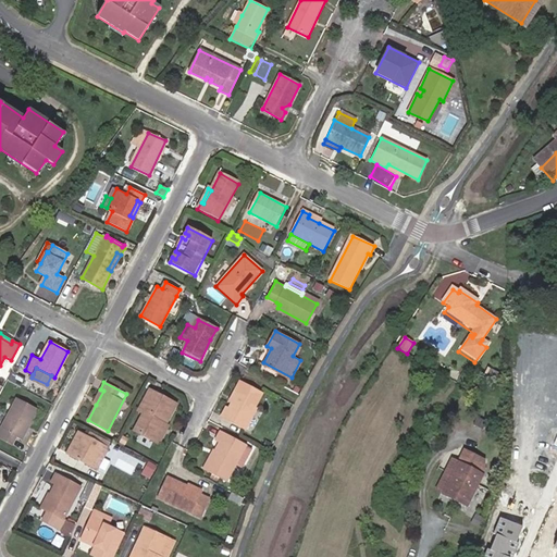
[(236,396),(233,403),(230,409),(227,407),(223,416),(245,428),(256,407),(255,407),(261,393),(239,382),(233,395),(236,396)]
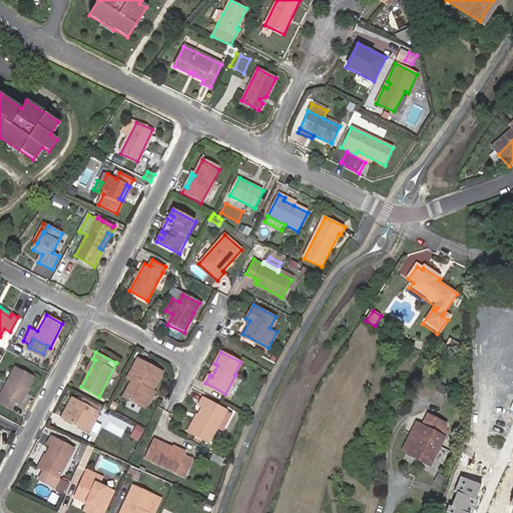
[(85,372),(88,373),(95,360),(92,359),(85,372)]
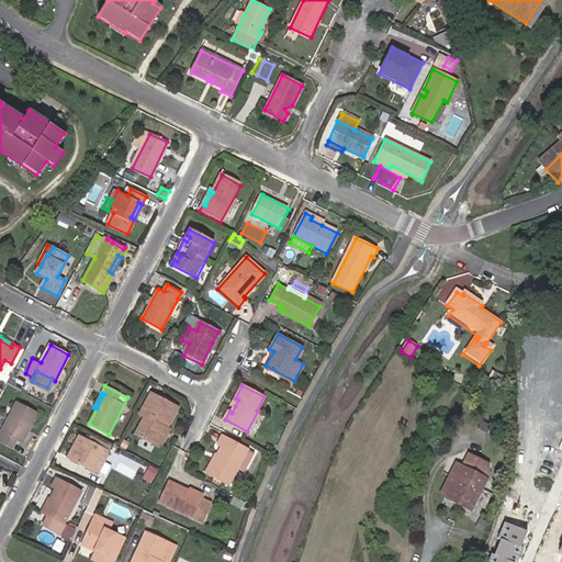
[(164,429),(166,430),(167,427),(178,408),(150,394),(141,414),(146,417),(137,434),(163,447),(168,436),(161,433),(164,429)]
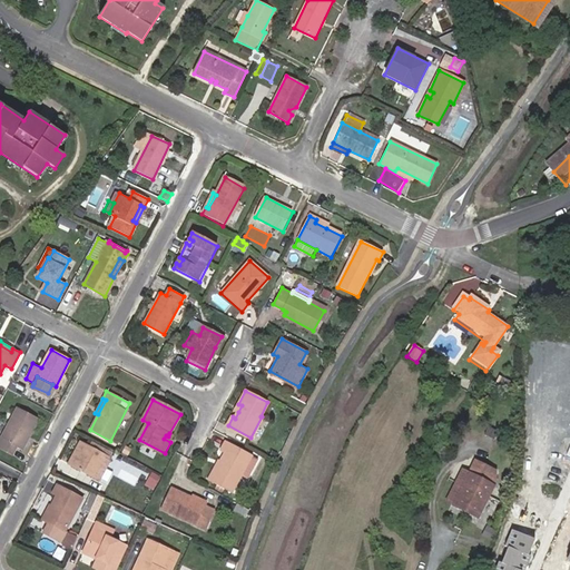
[(40,420),(17,409),(1,438),(0,436),(0,449),(13,457),(18,448),(25,451),(40,420)]
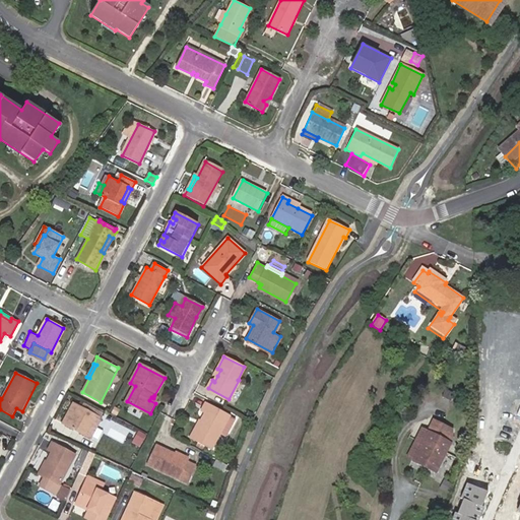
[(454,393),(449,390),(440,407),(446,410),(454,393)]
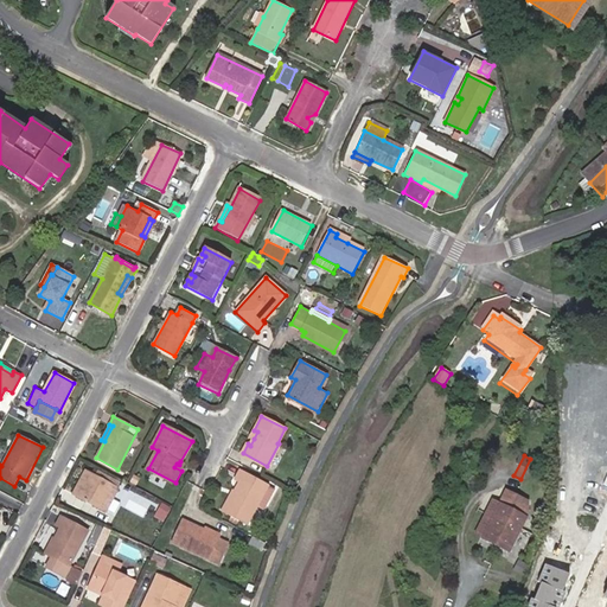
[(83,480),(75,496),(104,511),(116,489),(84,471),(80,479),(83,480)]
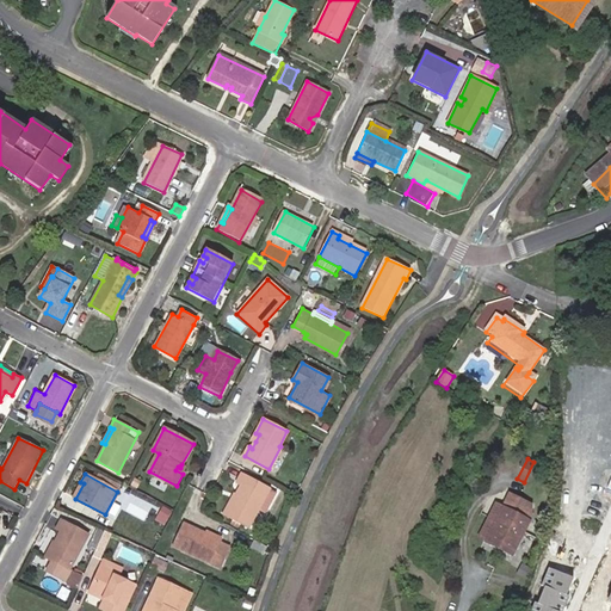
[(248,526),(269,487),(241,474),(238,481),(242,483),(226,514),(248,526)]
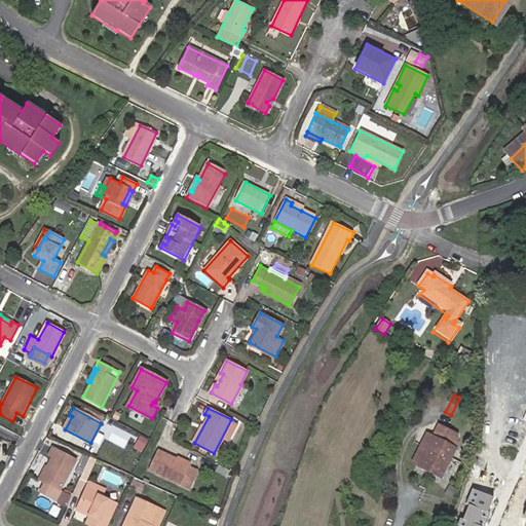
[(121,414),(117,412),(113,419),(117,421),(121,414)]
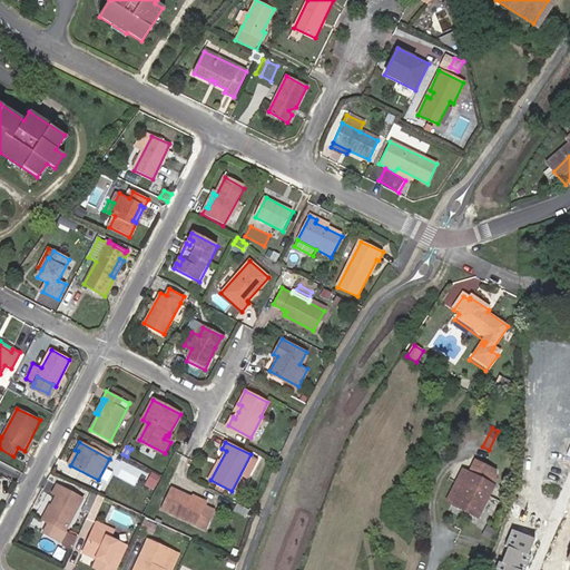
[(67,463),(70,465),(78,451),(75,450),(67,463)]
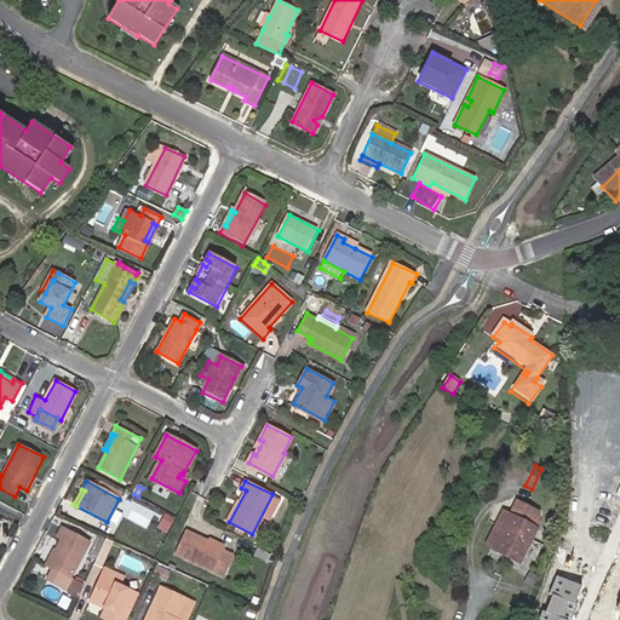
[(303,493),(297,489),(293,497),(299,500),(303,493)]
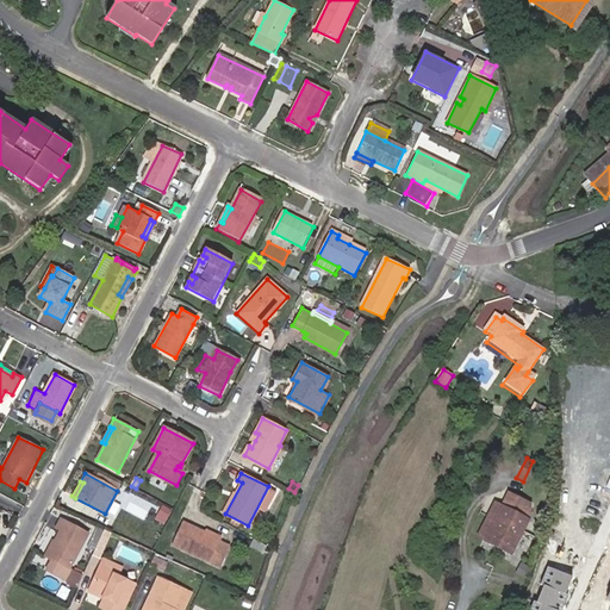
[(460,490),(446,515),(455,520),(468,493),(460,490)]
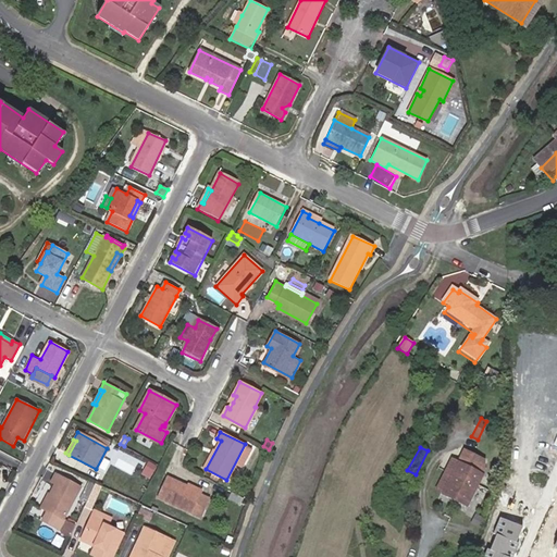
[(467,505),(482,474),(484,458),(466,449),(443,494),(467,505)]
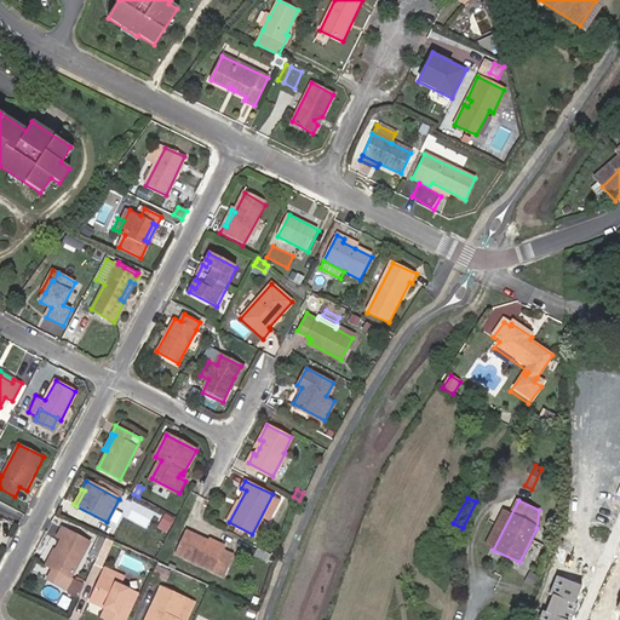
[(70,578),(89,541),(61,527),(56,535),(61,538),(46,564),(70,578)]
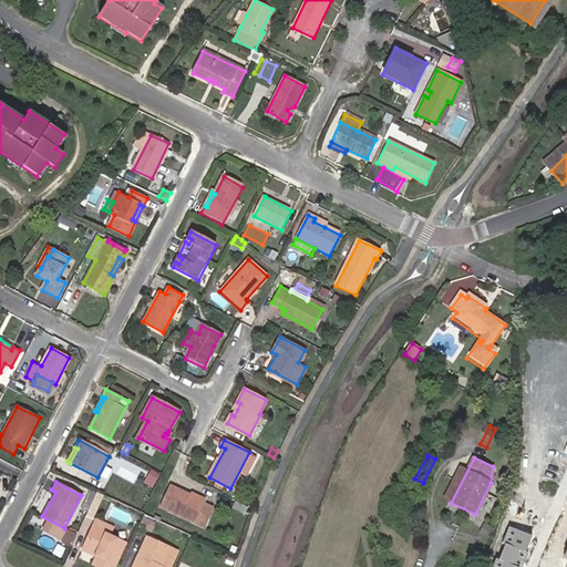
[(503,488),(491,483),(475,514),(486,519),(503,488)]
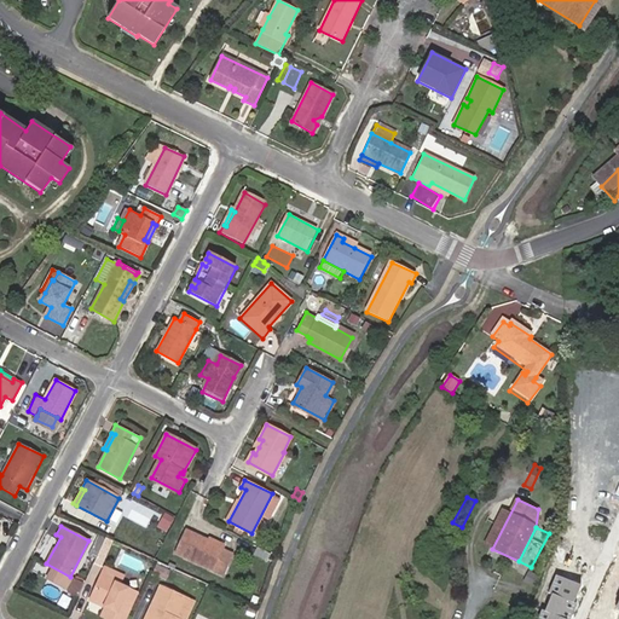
[(173,554),(223,577),(233,555),(224,550),(225,548),(185,528),(173,554)]
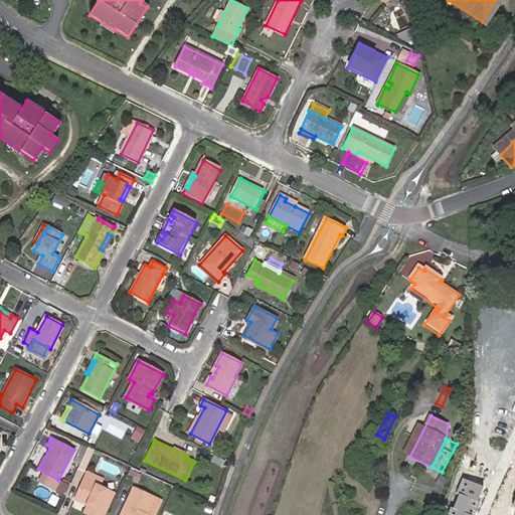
[(74,462),(79,465),(88,447),(82,445),(74,462)]
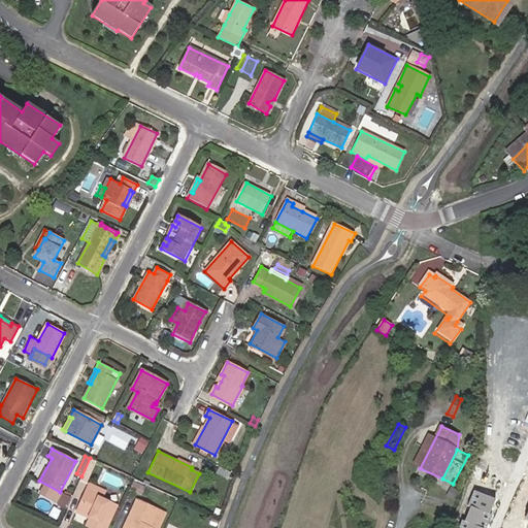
[(232,472),(220,466),(216,473),(228,480),(232,472)]
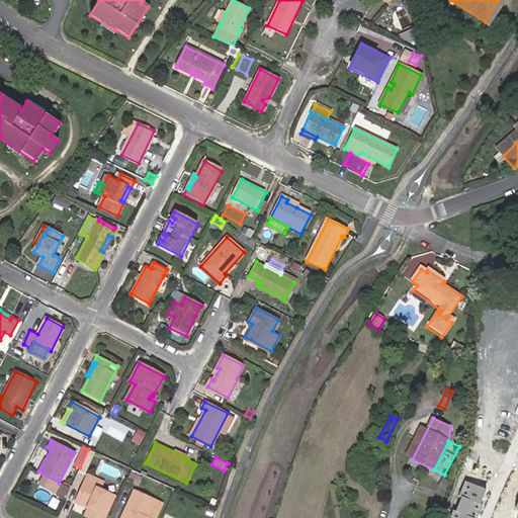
[(139,475),(132,471),(127,481),(140,486),(143,479),(139,477),(139,475)]
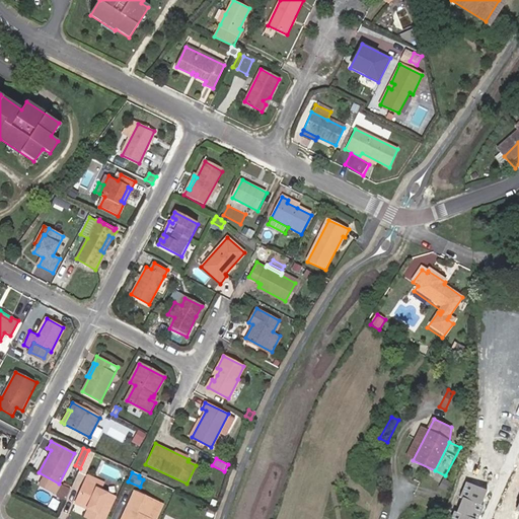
[(91,518),(103,518),(115,498),(99,491),(103,483),(87,475),(75,502),(89,508),(95,511),(91,518)]
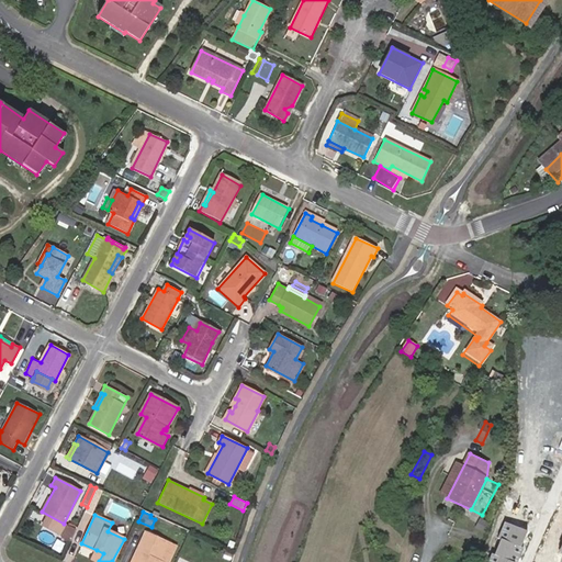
[(501,538),(518,546),(526,529),(503,519),(496,536),(501,538)]
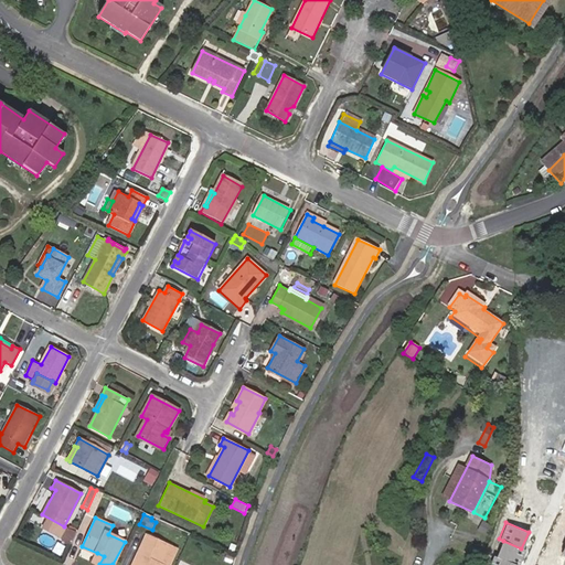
[(158,564),(168,546),(146,535),(135,558),(130,564),(158,564)]
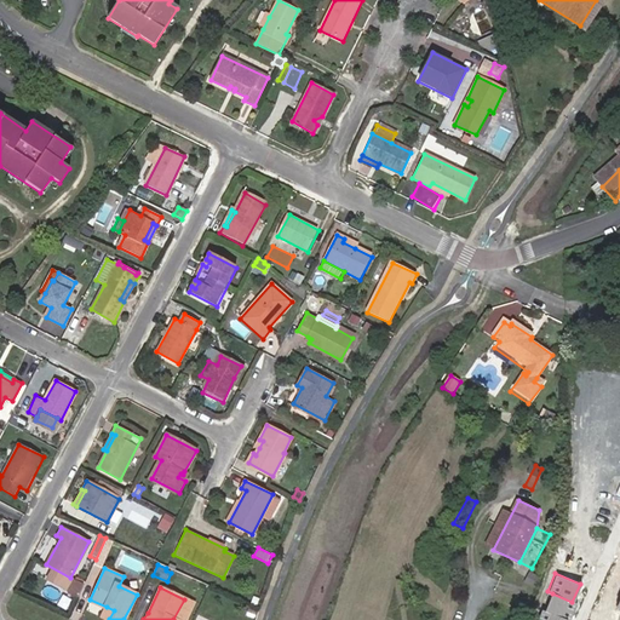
[(552,593),(545,612),(563,619),(566,619),(574,603),(572,602),(552,593)]
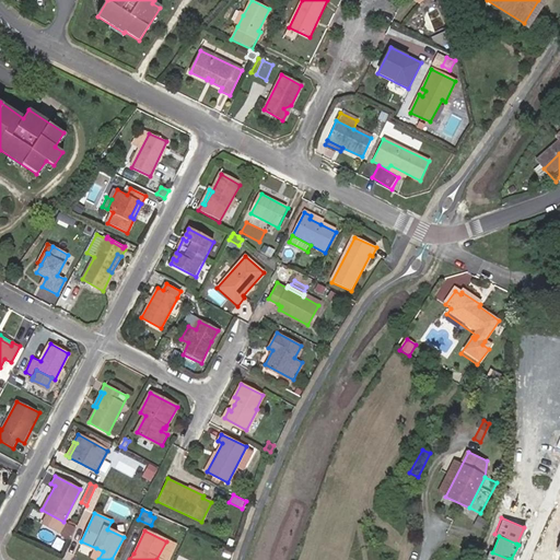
[(166,541),(156,559),(167,559),(175,547),(166,541)]
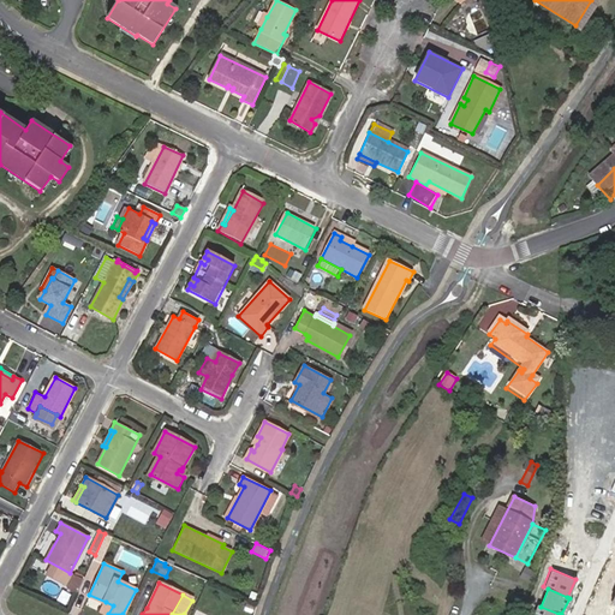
[(106,602),(101,611),(108,614),(113,605),(106,602)]
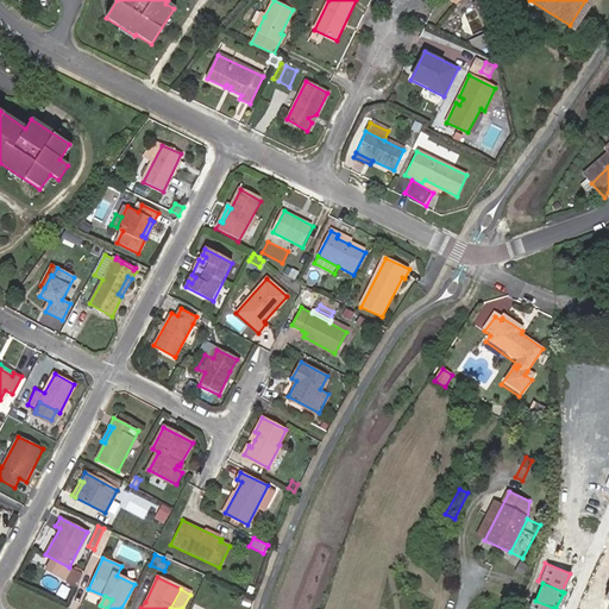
[(251,608),(253,601),(244,598),(242,606),(251,608)]
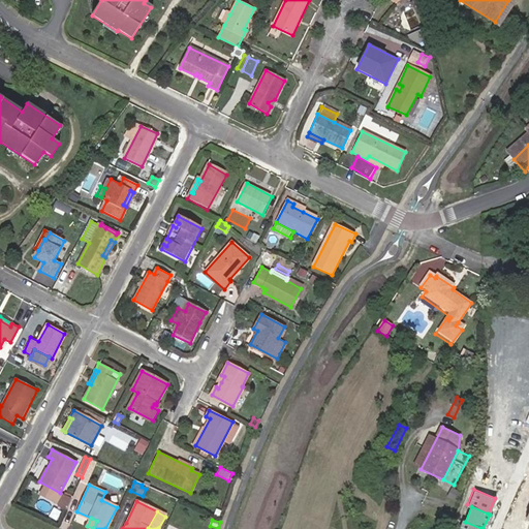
[(480,528),(465,522),(462,520),(457,528),(480,528)]
